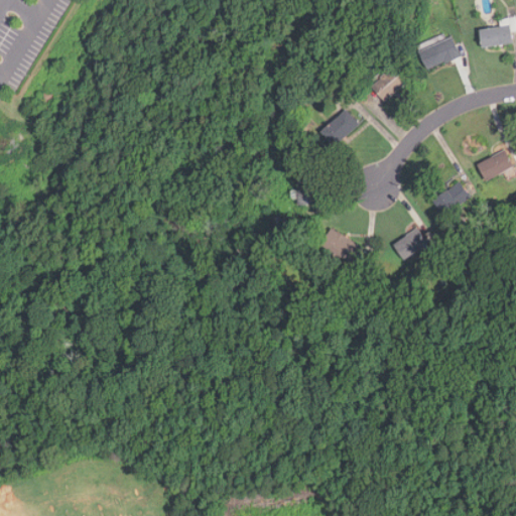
[(481,29),(484,47),(515,41),(515,34),(513,16),(499,19),(500,26),(481,29)]
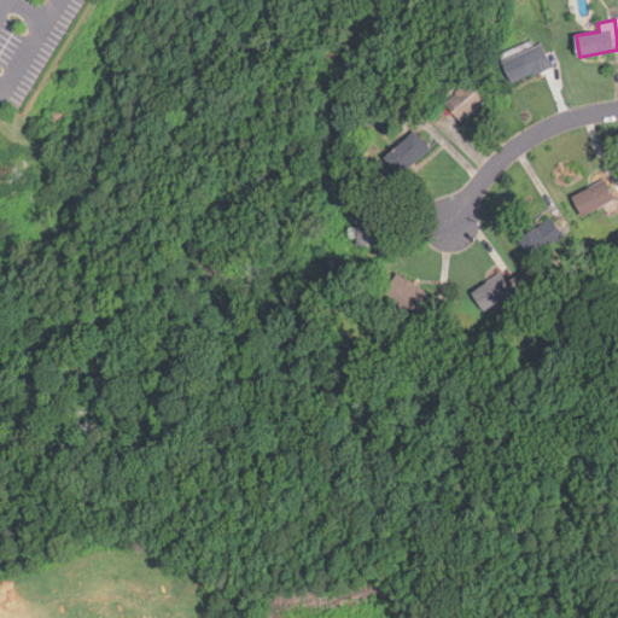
[(502,60),(514,85),(552,66),(541,42),(502,60)]
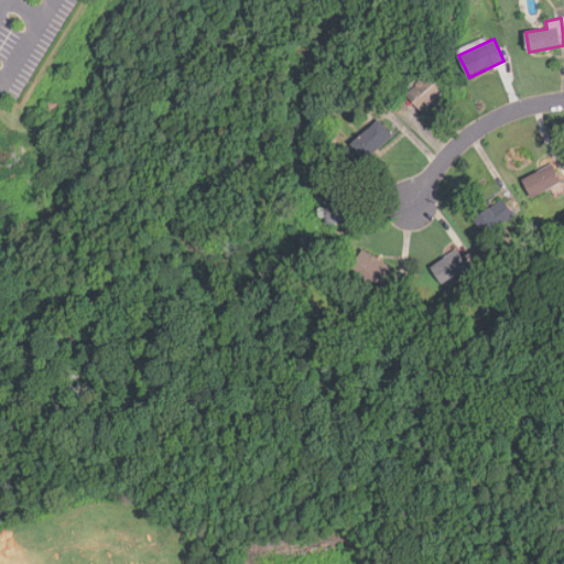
[(447,87),(432,72),(407,96),(422,111),(447,87)]
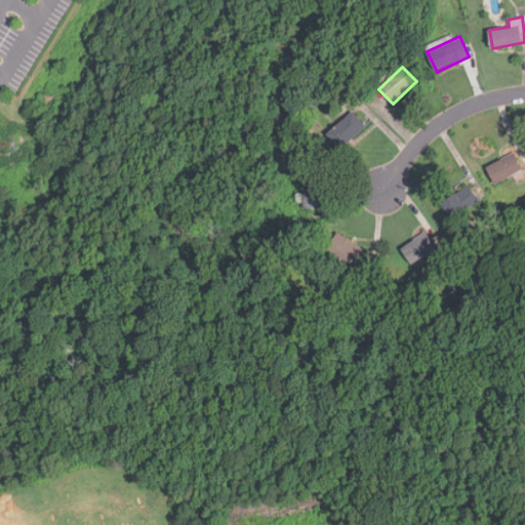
[(366,127),(353,112),(326,134),(339,150),(366,127)]
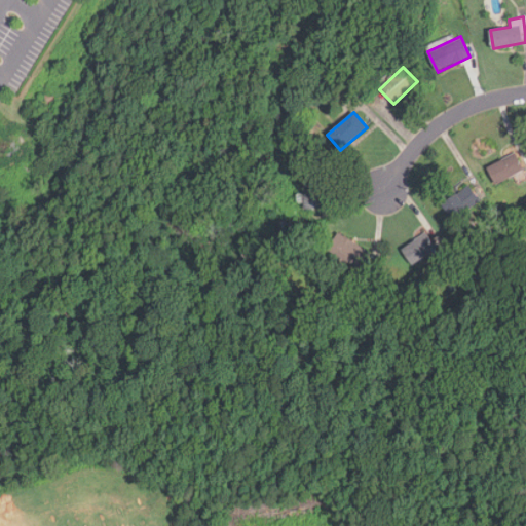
[(488,165),(496,183),(524,171),(516,153),(488,165)]
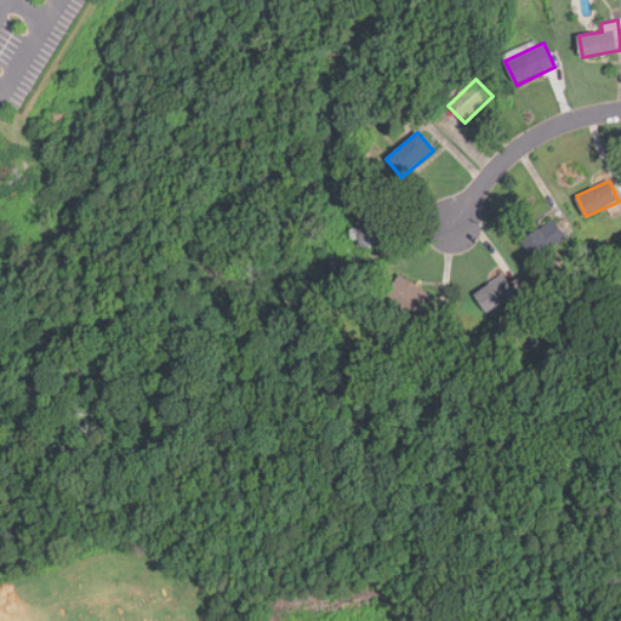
[(359,246),(383,246),(383,209),(359,209),(359,246)]
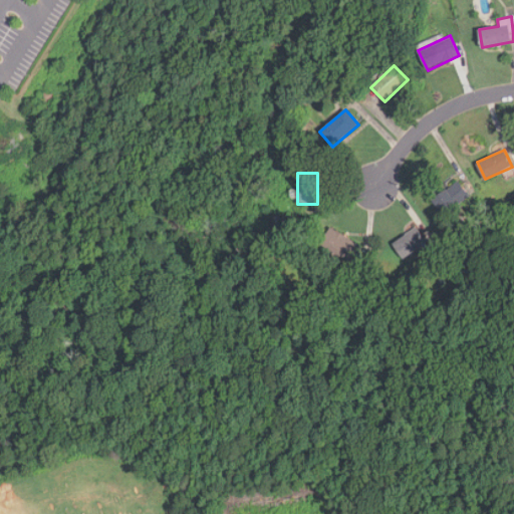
[(470,197),(458,181),(432,200),(444,216),(470,197)]
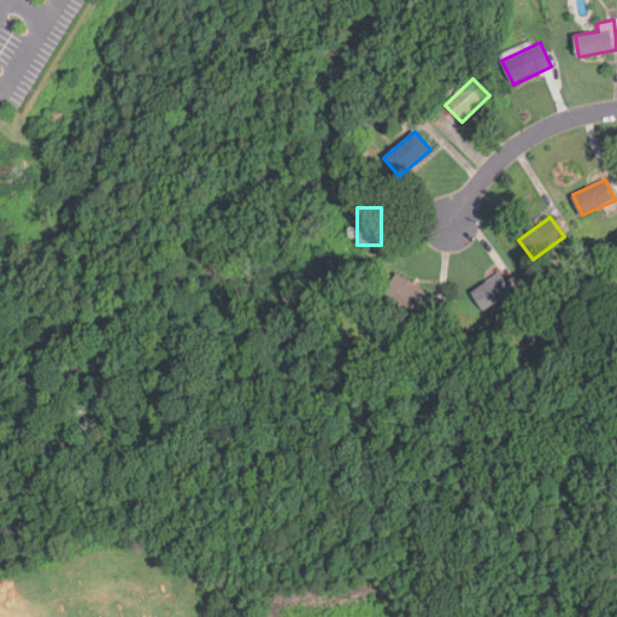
[(430,298),(400,272),(389,287),(419,312),(430,298)]
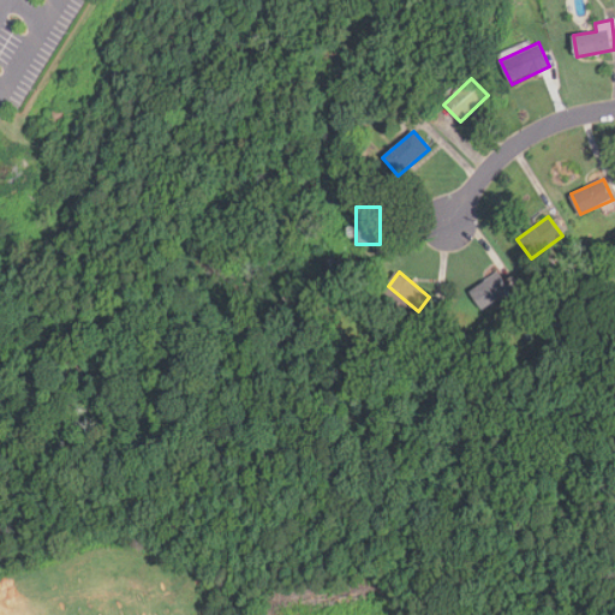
[(471,290),(483,310),(511,291),(497,272),(471,290)]
